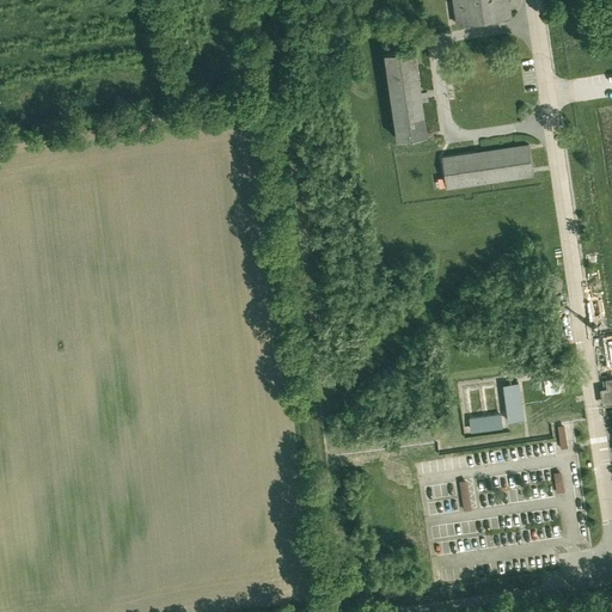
[(448,0),(450,0),(453,28),(510,19),(507,0),(448,0)]
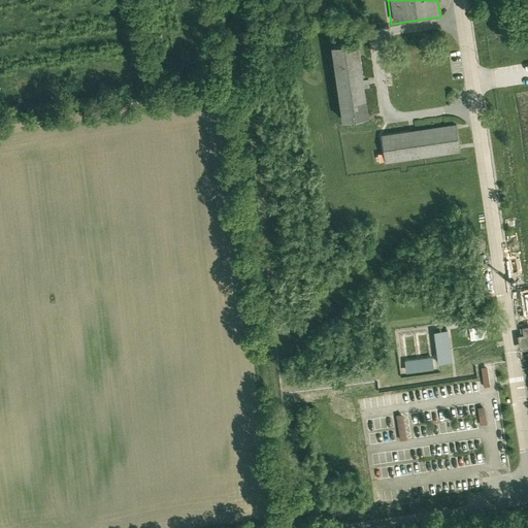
[(356,45),(329,50),(330,59),(332,71),(338,111),(338,114),(340,125),(366,121),(360,80),(356,45)]
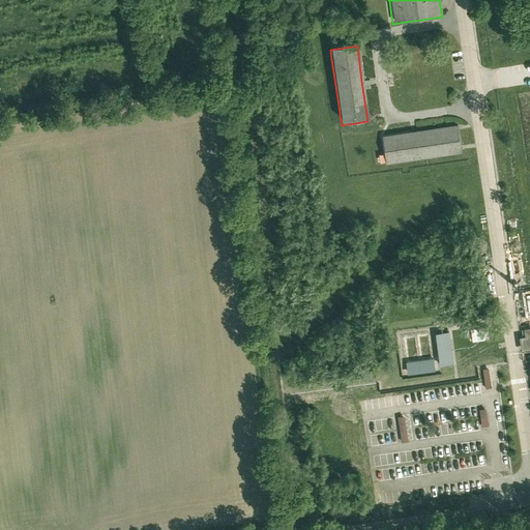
[(382,137),(381,137),(383,155),(384,166),(461,155),(460,151),(460,147),(458,130),(457,126),(417,131),(409,133),(382,137)]
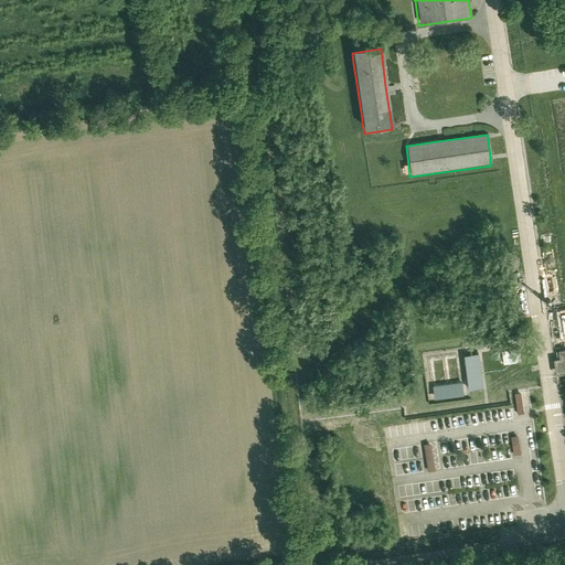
[(523,362),(534,360),(533,352),(522,354),(523,362)]
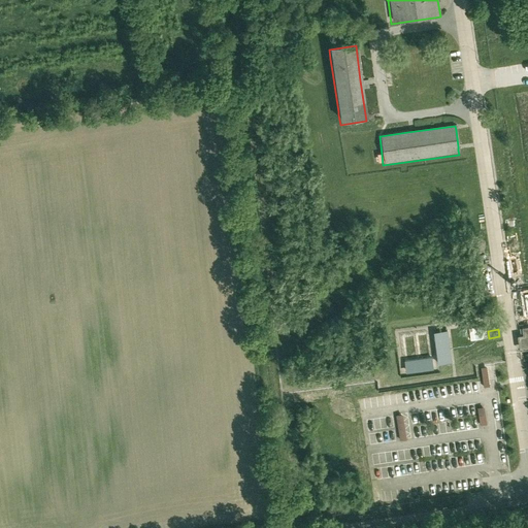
[(527,329),(521,330),(523,338),(517,339),(519,352),(523,351),(527,350),(527,329)]
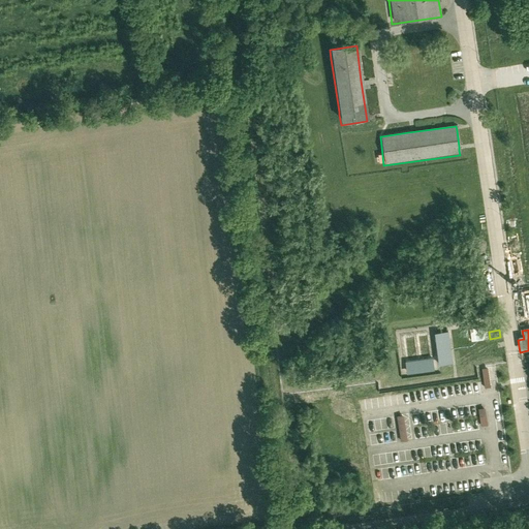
[(435,334),(413,336),(414,343),(436,340),(435,334)]
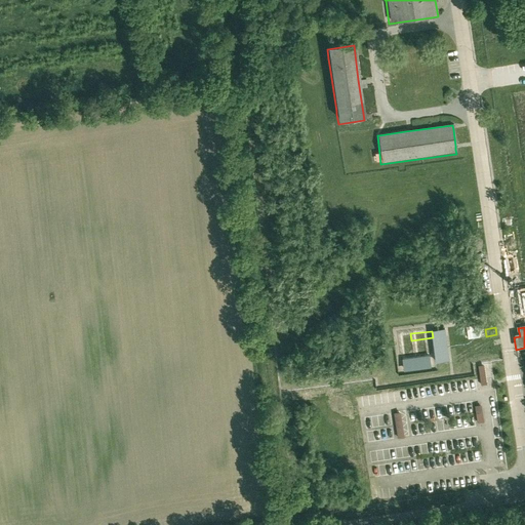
[(402,356),(403,368),(431,366),(430,354),(402,356)]
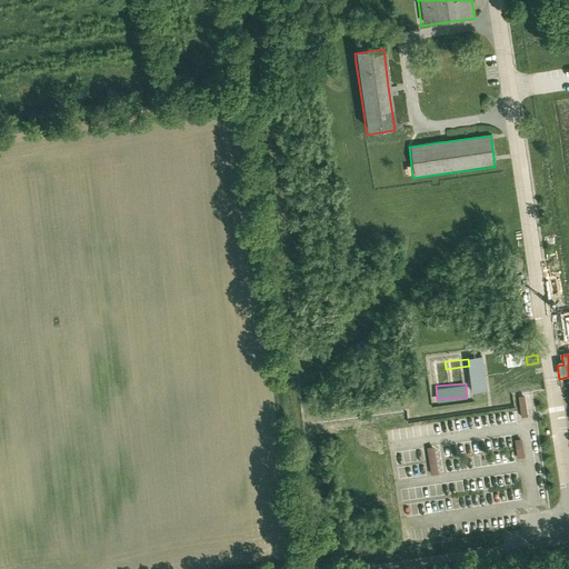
[(527,418),(523,398),(517,399),(519,411),(520,419),(527,418)]
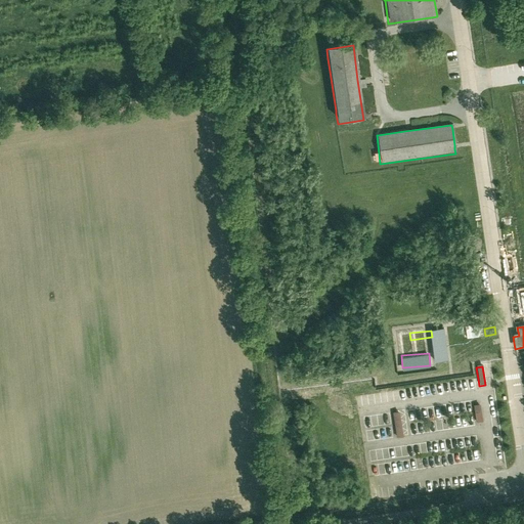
[(476,421),(483,420),(481,402),(474,403),(476,421)]
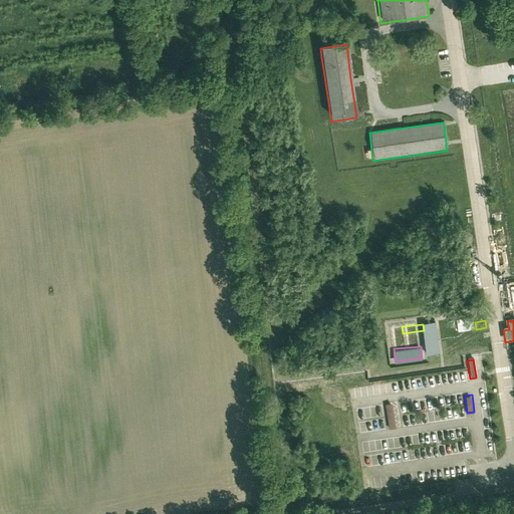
[(397,426),(402,426),(397,402),(392,402),(397,426)]
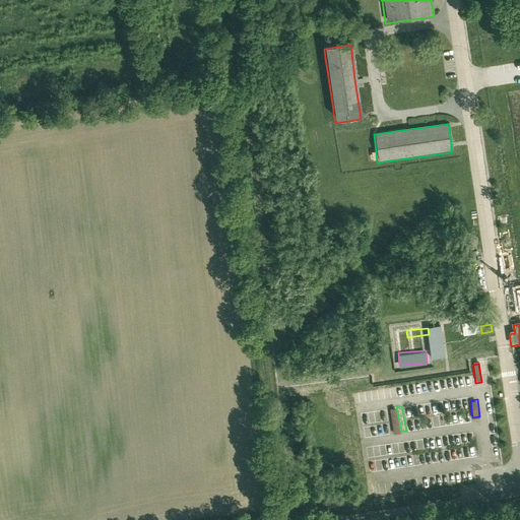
[(399,434),(395,409),(389,410),(393,435),(399,434)]
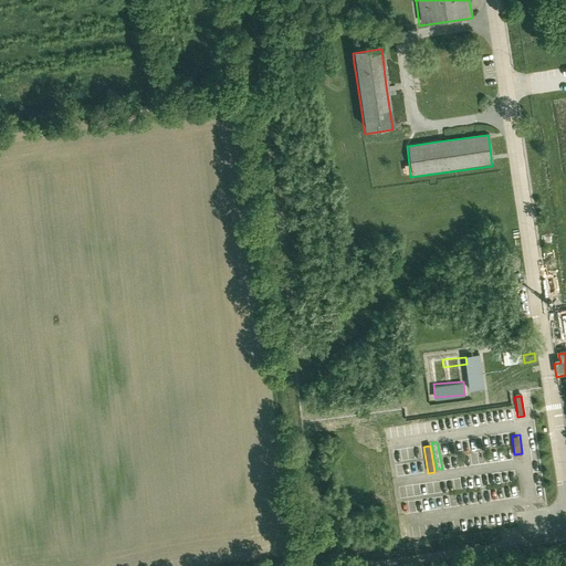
[(511,531),(507,513),(501,514),(502,526),(503,532),(511,531)]
